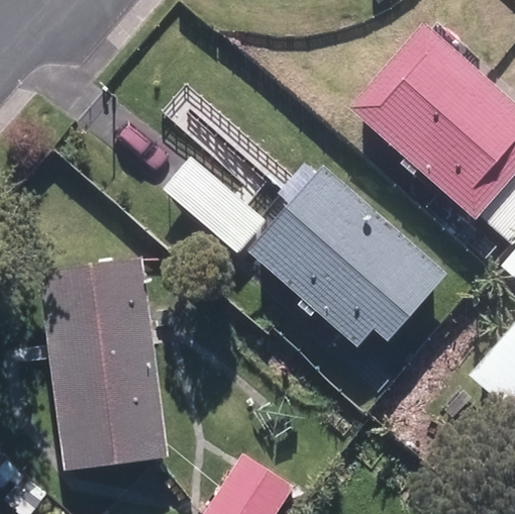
[(419,170),(476,221),(514,176),(514,106),(456,55),(466,44),(439,22),(431,32),(423,24),(349,108),(405,159),(400,163),(413,176),(419,170)]
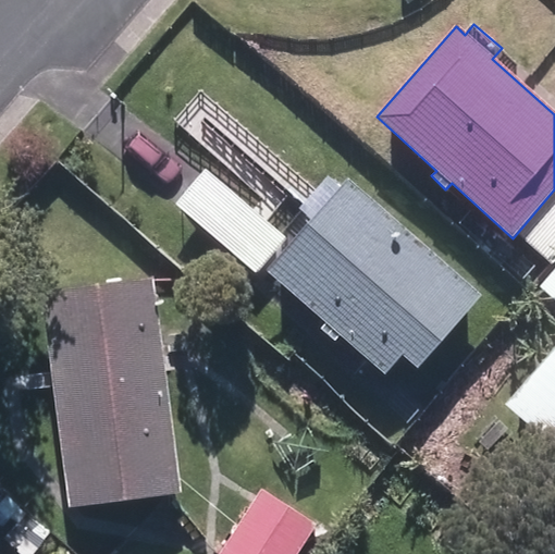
[(177,204),(255,274),(285,241),(207,170),(177,204)]
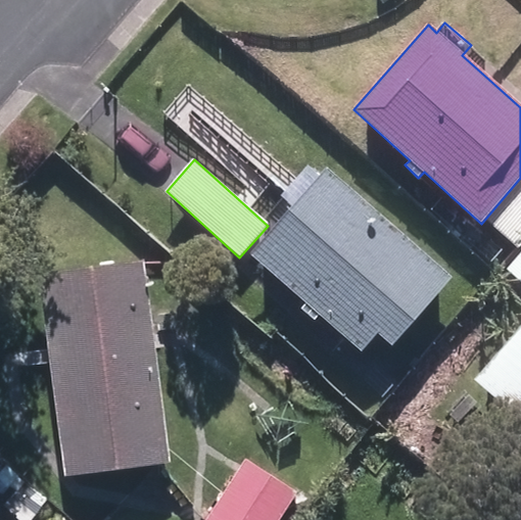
[(251,253),(362,350),(377,332),(391,344),(453,278),(328,167),(251,253)]
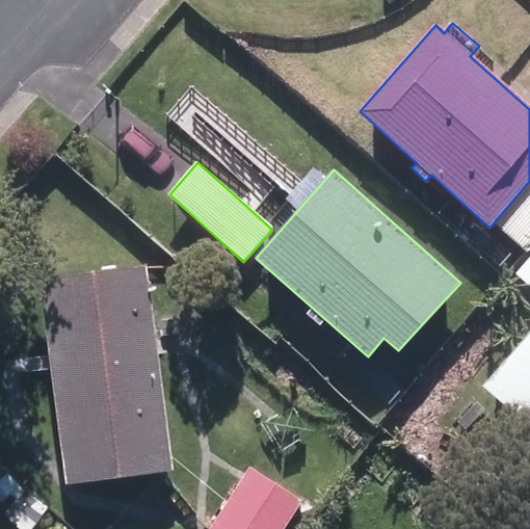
[(529,189),(498,228),(529,255),(529,253),(529,189)]
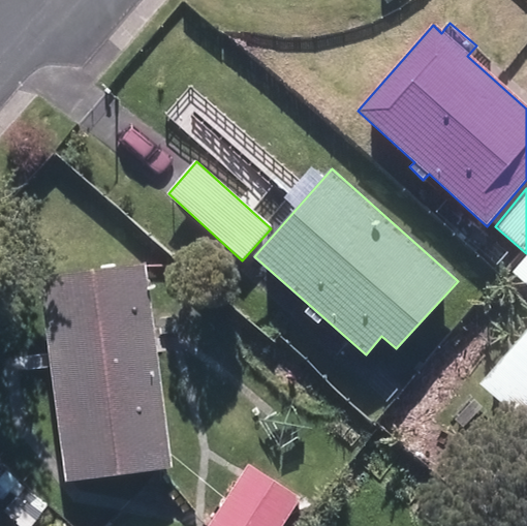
[(42,278),(67,481),(172,467),(147,267),(42,278)]
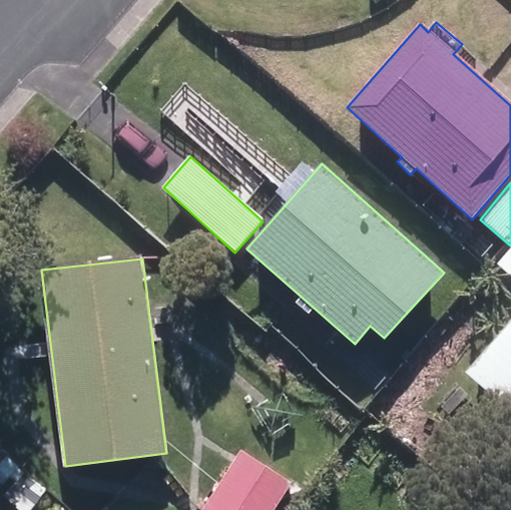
[(510,319),(465,374),(510,413),(510,319)]
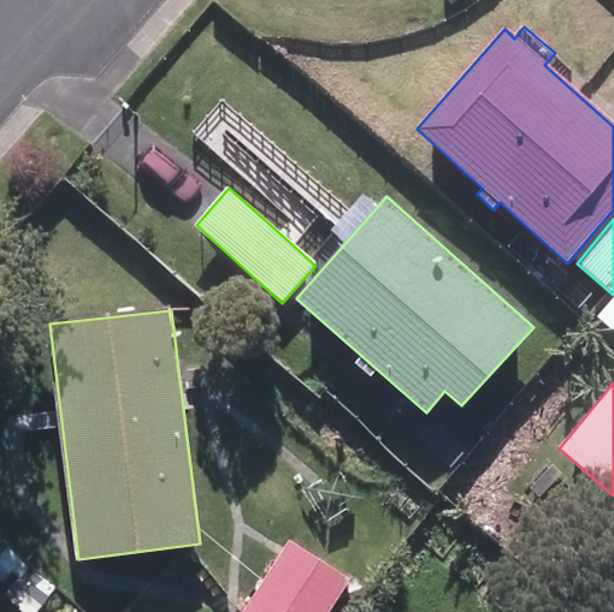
[(330,611),(352,580),(289,540),(243,611),(330,611)]
